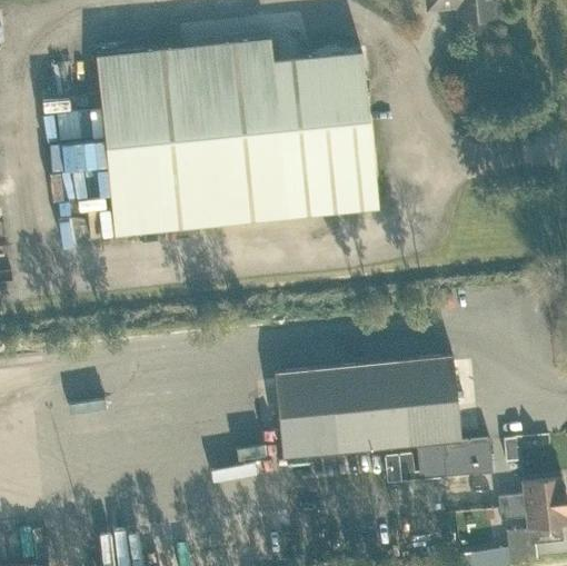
[(427,0),(429,11),(459,9),(460,23),(494,20),(491,1),(497,1),(497,0),(427,0)]
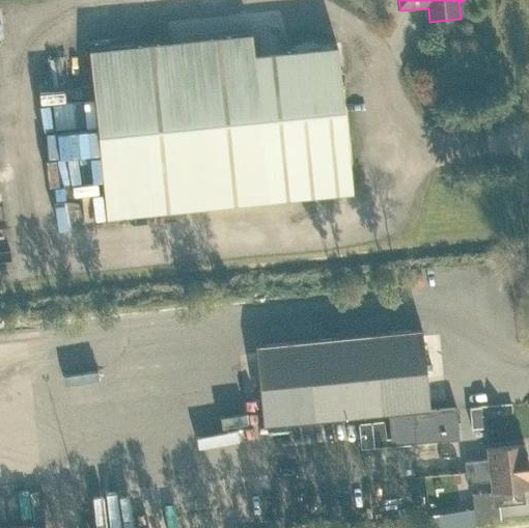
[(255,58),(254,51),(253,37),(90,54),(107,220),(354,195),(338,50),(255,58)]
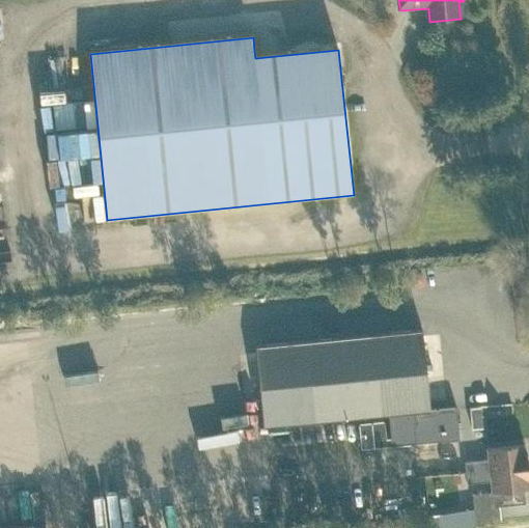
[(257,348),(265,428),(359,419),(360,427),(365,427),(368,449),(461,441),(457,409),(430,412),(423,331),(257,348)]
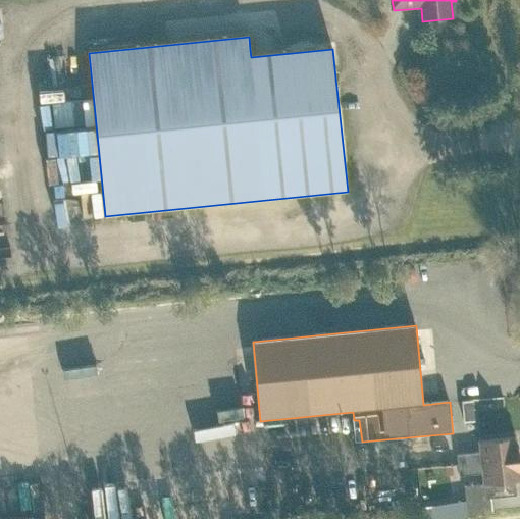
[(473,403),(463,404),(465,424),(475,423),(473,403)]
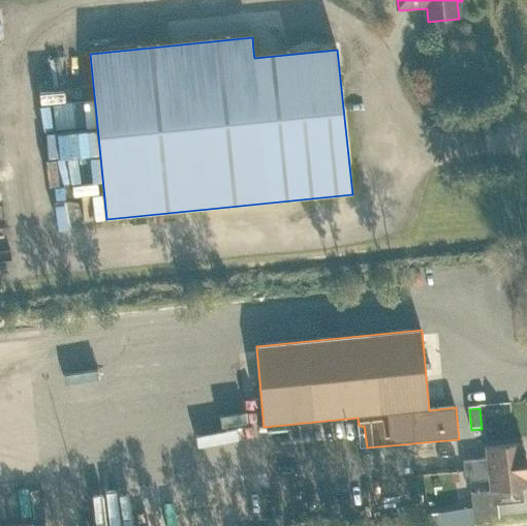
[(466,473),(525,466),(524,444),(487,449),(489,460),(465,463),(466,473)]
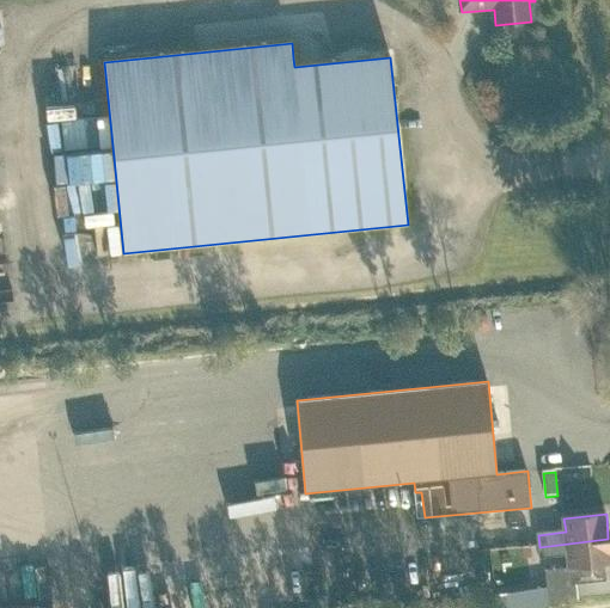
[(568,569),(609,564),(609,551),(608,539),(540,547),(541,558),(567,557),(568,569)]
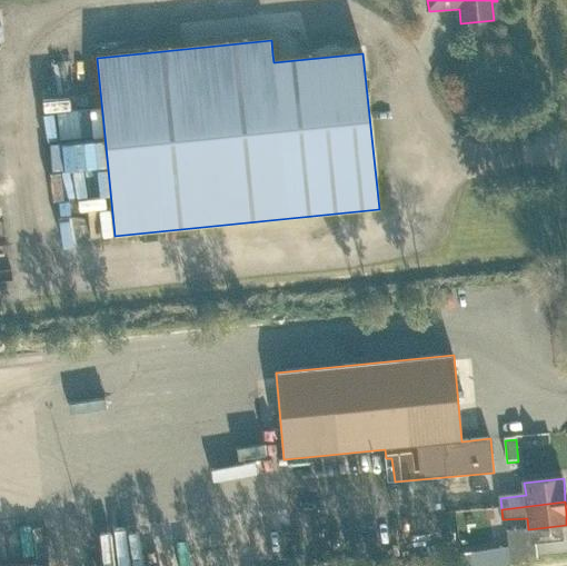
[(474,549),(488,547),(486,530),(471,533),(474,549)]
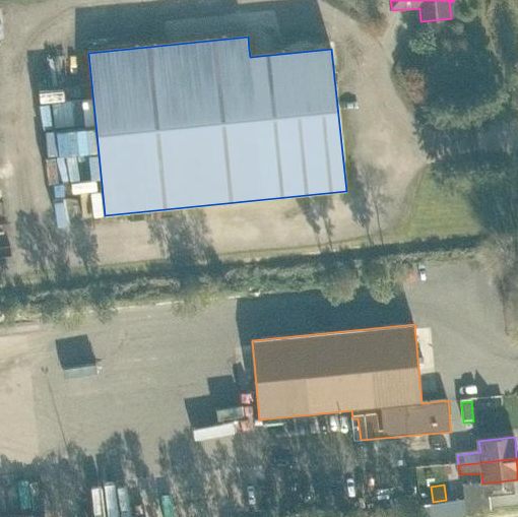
[(466,516),(464,501),(421,508),(422,516),(466,516)]
